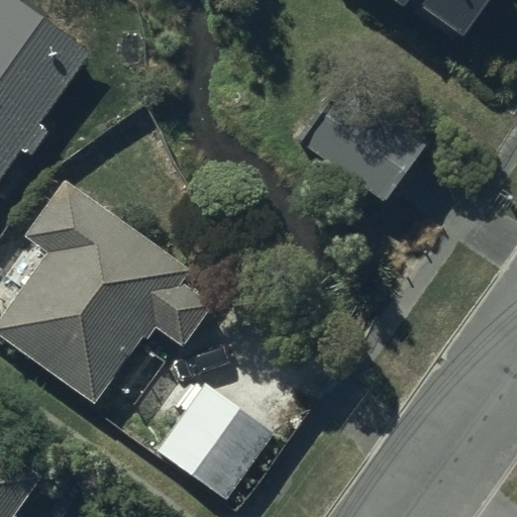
[(0,0),(0,179),(88,56),(8,0),(0,0)]
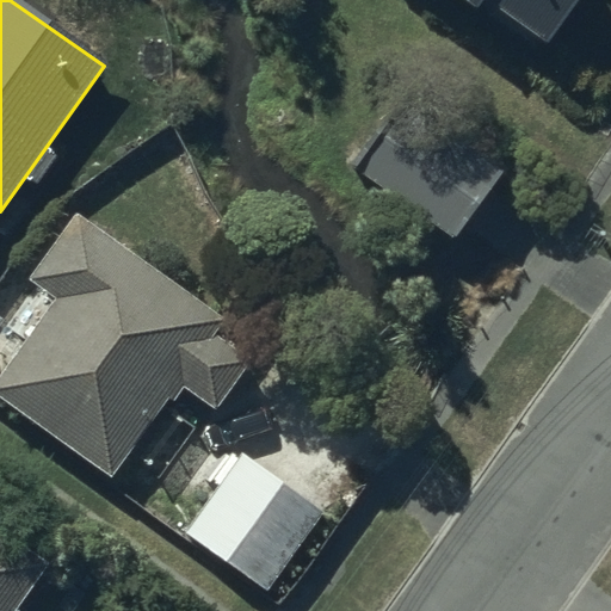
[(443,235),(491,165),(386,96),(339,166),(443,235)]
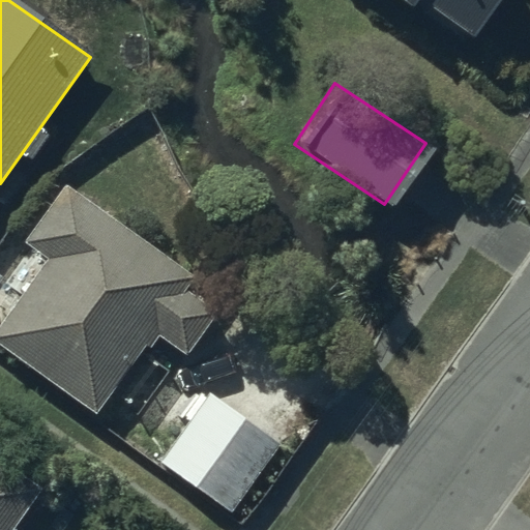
[(183,281),(67,198),(36,241),(55,254),(0,330),(0,346),(96,415),(157,331),(184,350),(206,319),(173,295),(183,281)]
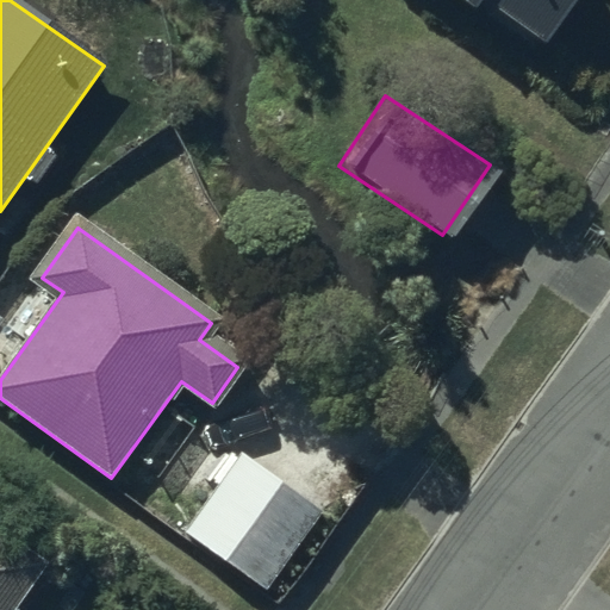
[(310,506),(244,460),(192,535),(257,582),(310,506)]
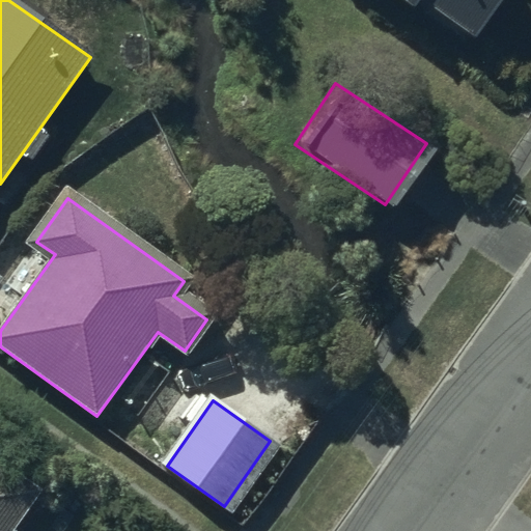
[(0,530),(9,530),(35,496),(0,471),(0,530)]
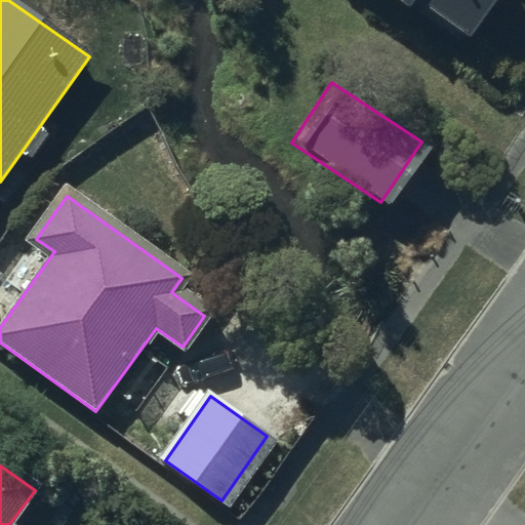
All buildings are outlined.
